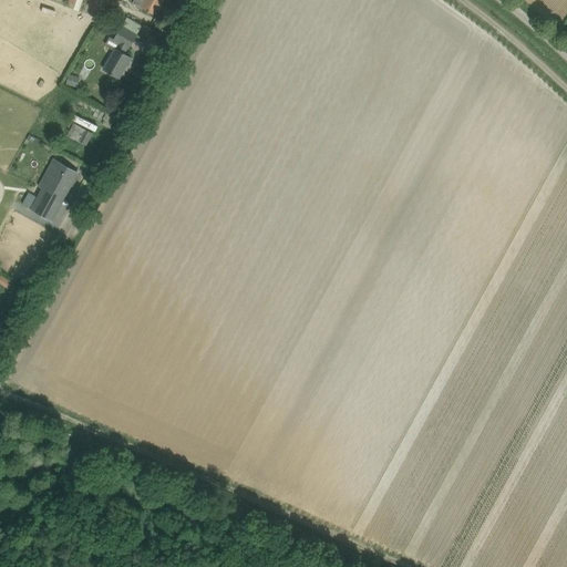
[(164,0),(135,0),(134,3),(156,16),(164,0)]
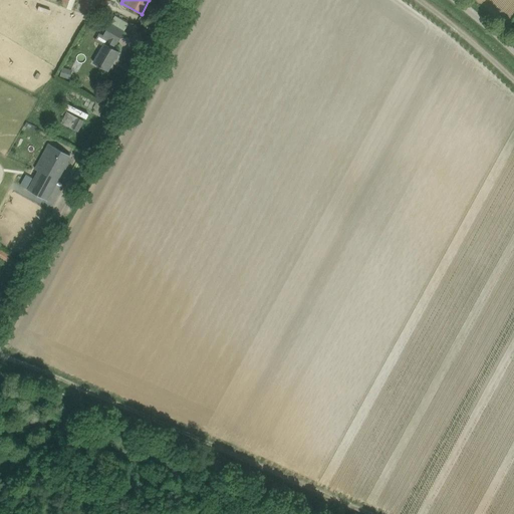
[(124,32),(115,27),(110,23),(102,37),(106,39),(93,62),(107,71),(118,51),(112,48),(115,42),(117,44),(124,32)]
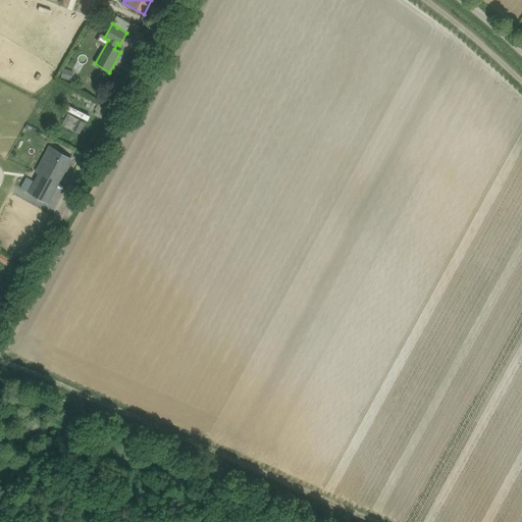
[(73,71),(63,68),(61,77),(71,81),(73,71)]
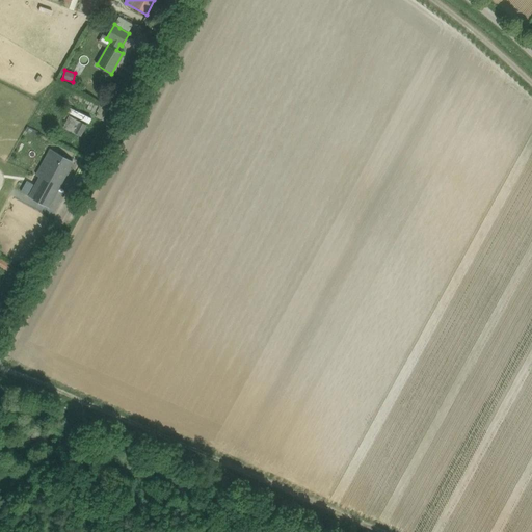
[(87,125),(69,115),(63,127),(81,136),(87,125)]
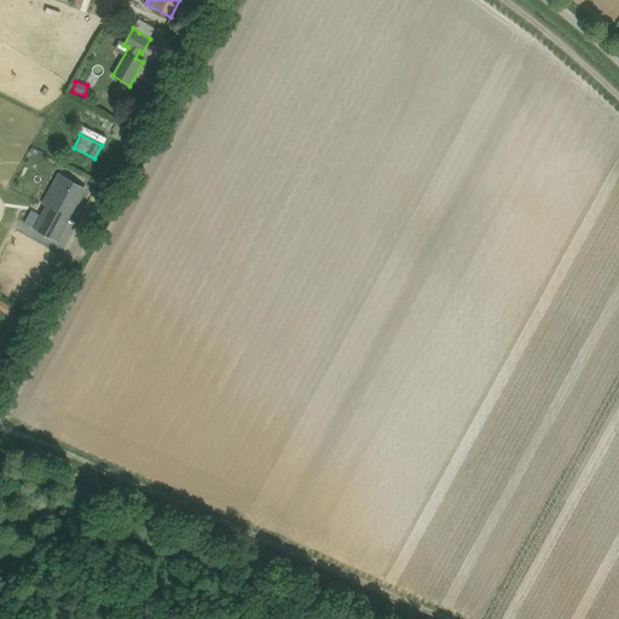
[(86,187),(58,173),(41,204),(46,207),(34,229),(57,241),(86,187)]
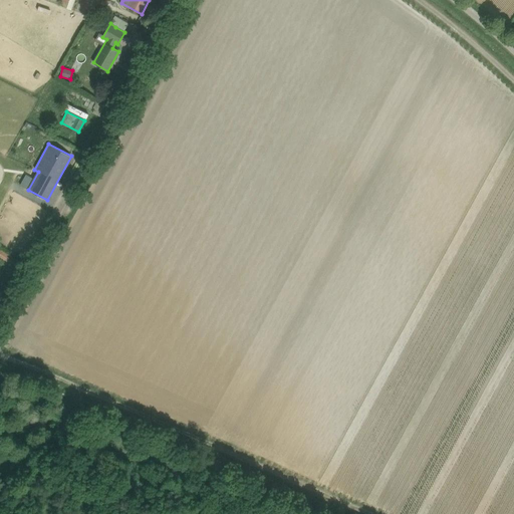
[(26,189),(32,178),(26,175),(20,186),(26,189)]
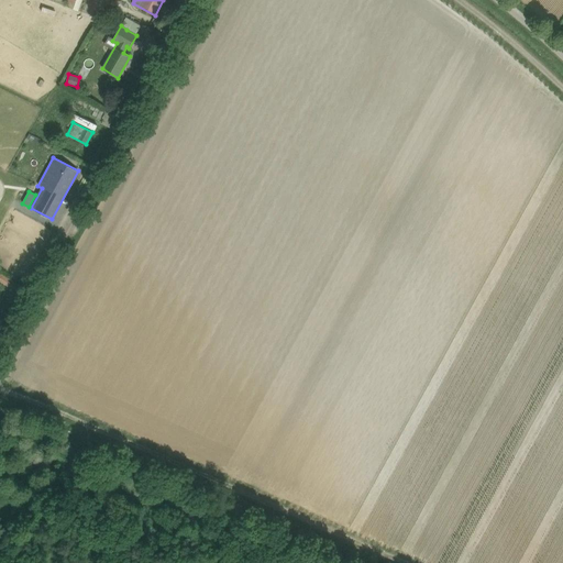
[(0,269),(0,279),(19,293),(24,286),(0,269)]
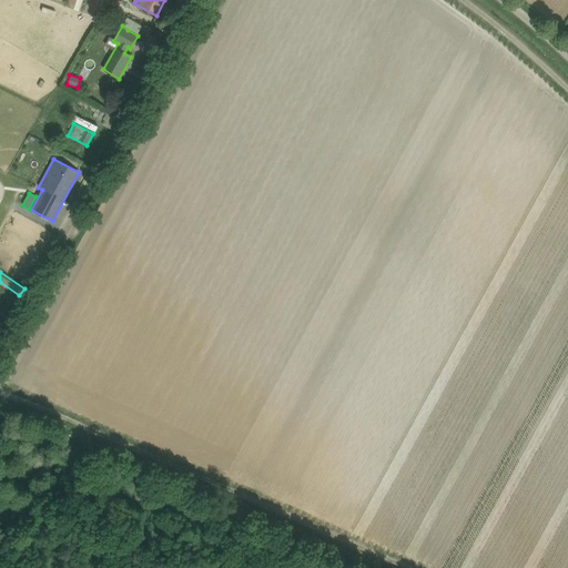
[(6,448),(12,452),(17,445),(10,442),(6,448)]
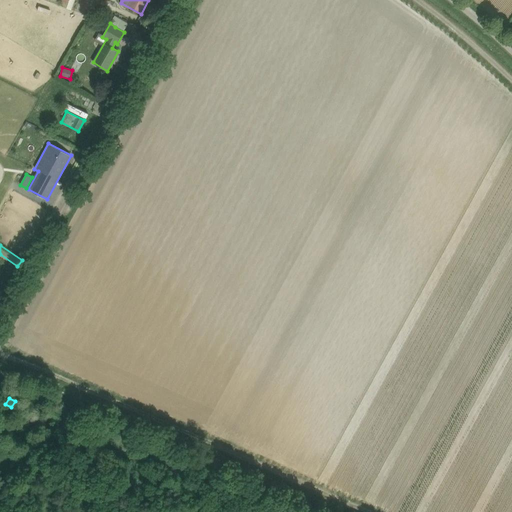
[(27,419),(31,421),(30,421),(44,428),(48,419),(35,413),(34,414),(30,412),(27,419)]
